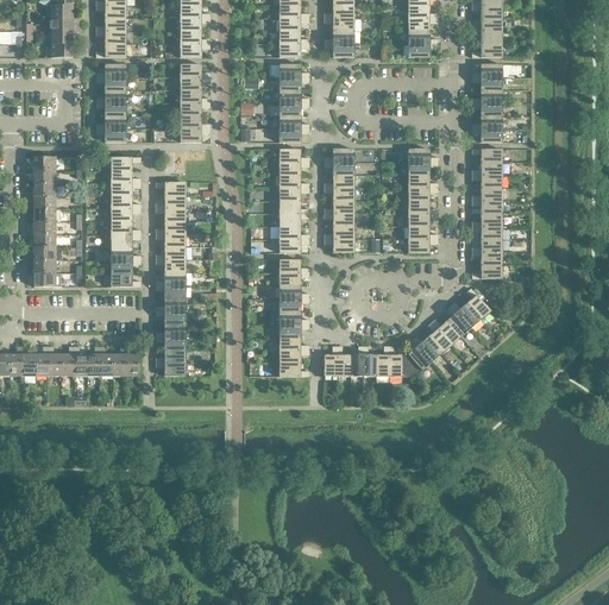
[(73,17),(71,0),(46,0),(46,5),(51,5),(51,56),(73,56),(73,30),(81,30),(81,17),(73,17)]
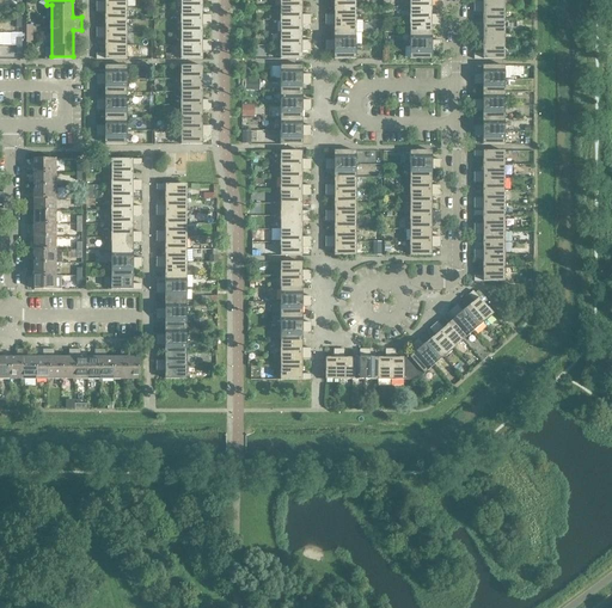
[(127,17),(127,4),(96,4),(96,10),(103,10),(103,8),(103,7),(105,7),(105,17),(127,17)]
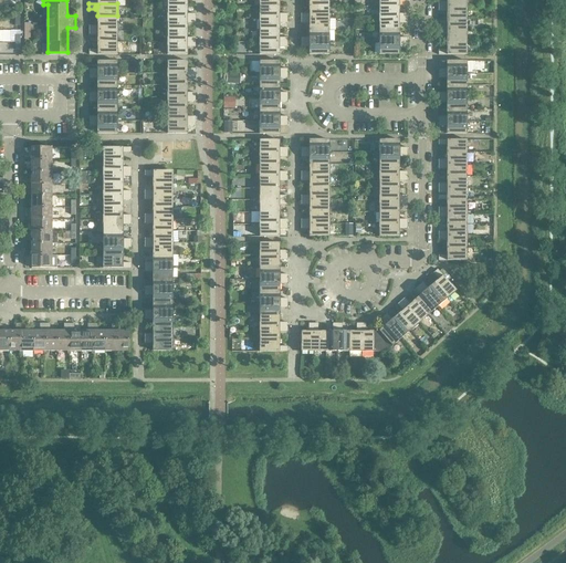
[(187,13),(187,3),(167,3),(167,16),(195,16),(195,11),(189,11),(188,13),(187,13)]
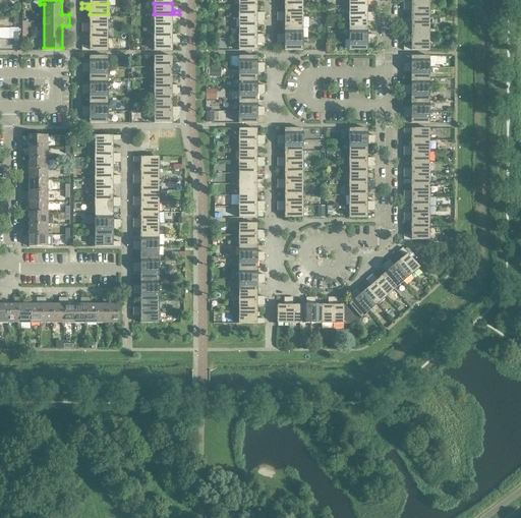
[(256,12),(256,3),(238,3),(238,14),(265,14),(265,10),(258,10),(257,12),(256,12)]
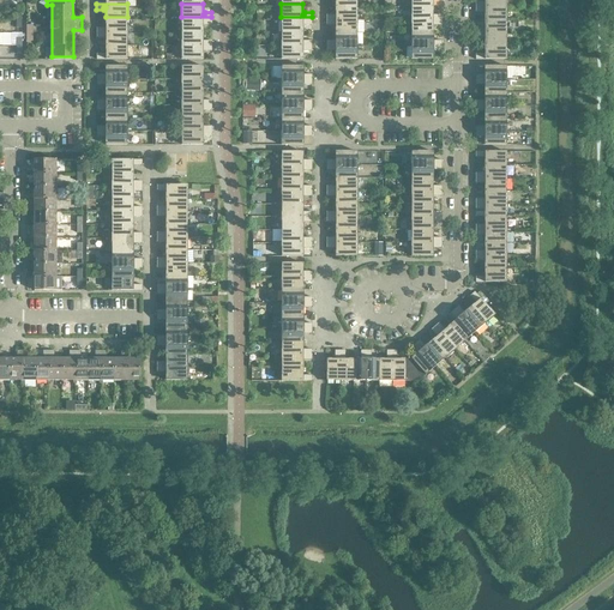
[(356,17),(356,4),(335,4),(335,14),(333,14),(332,12),(326,12),(326,17),(356,17)]
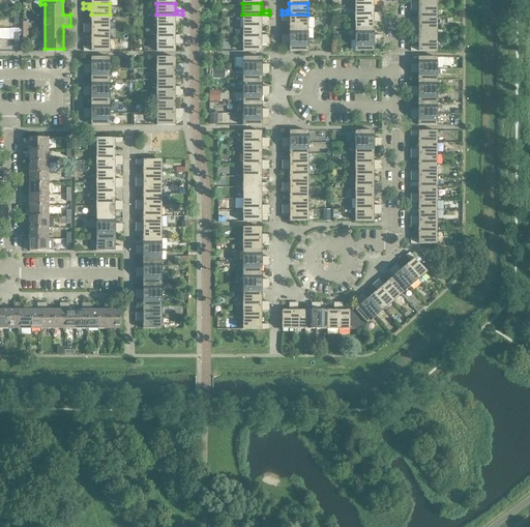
[(373,12),(373,3),(354,3),(354,15),(381,15),(381,10),(376,10),(375,12),(373,12)]
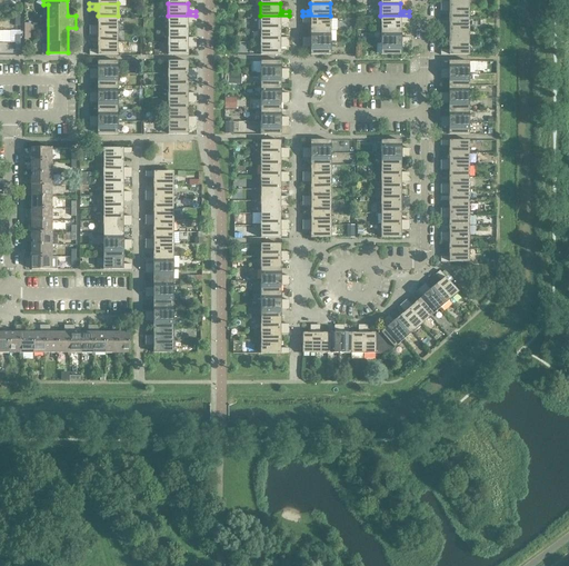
[(469,16),(469,3),(440,3),(440,8),(446,8),(447,6),(449,6),(449,16),(469,16)]
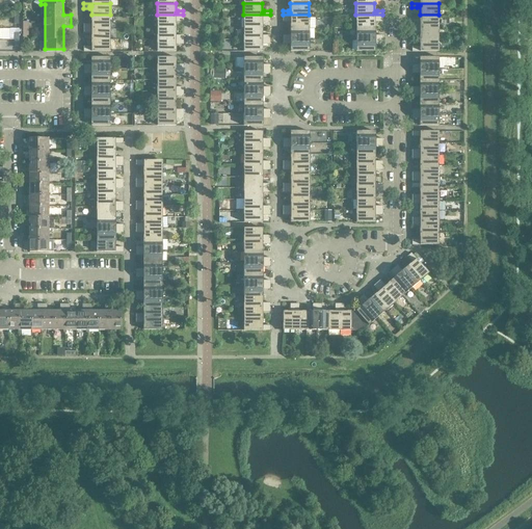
[(110,26),(110,15),(91,15),(91,24),(89,24),(88,22),(83,22),(83,26),(110,26)]
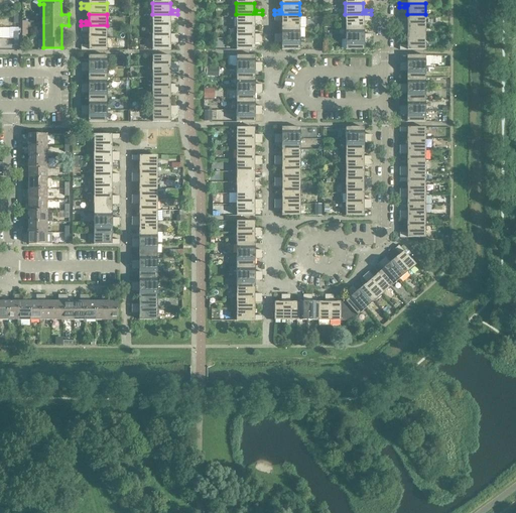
[(170,25),(170,16),(171,16),(172,18),(177,18),(177,14),(152,14),(152,25),(170,25)]
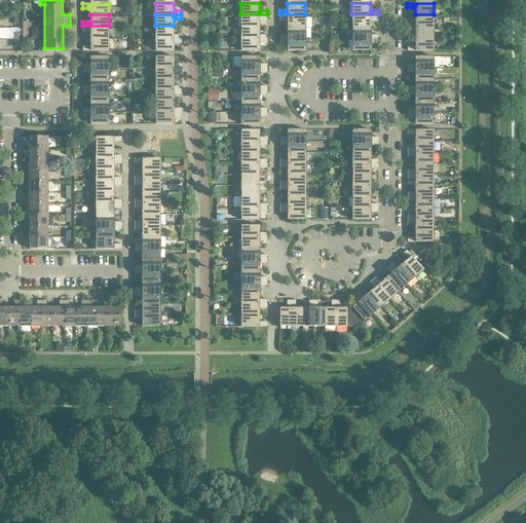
[(259,26),(259,16),(260,16),(261,19),(267,19),(267,14),(240,14),(240,26),(259,26)]
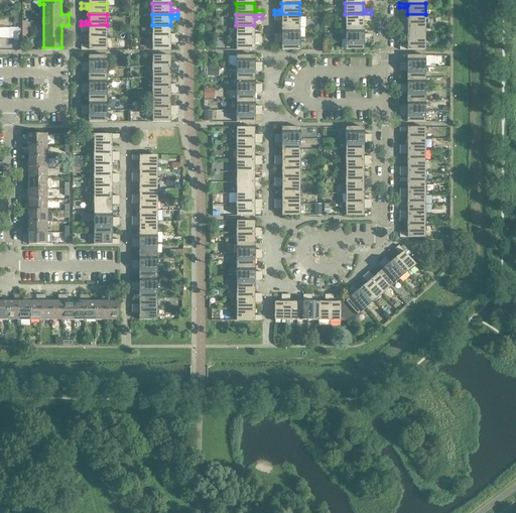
[(299,25),(299,14),(274,14),(274,18),(279,18),(280,16),(281,16),(281,25),(299,25)]
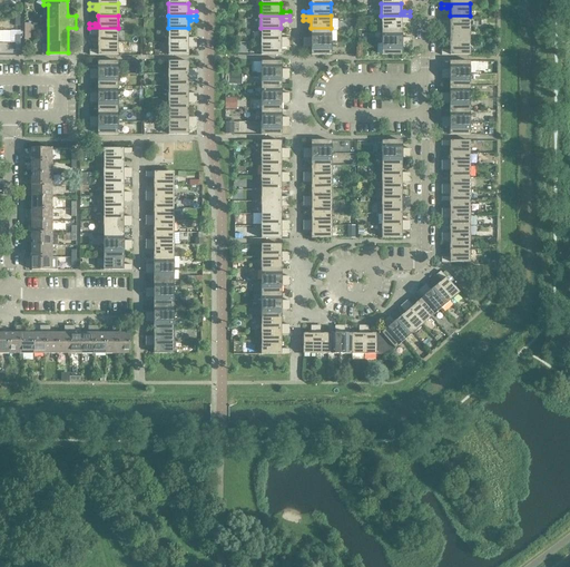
[(401,28),(401,18),(403,18),(404,20),(410,20),(410,16),(381,16),(381,28),(401,28)]
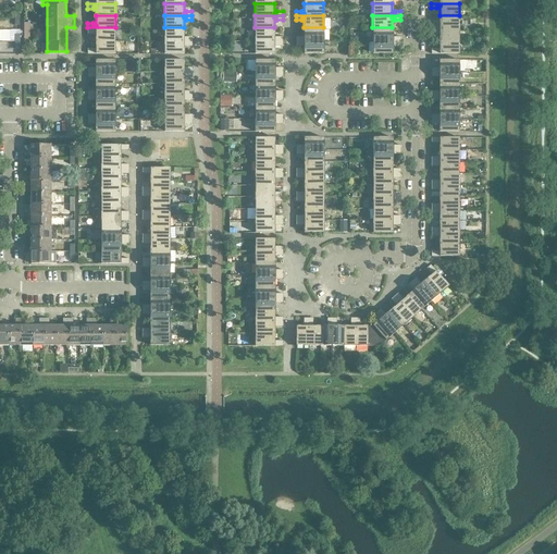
[(459,27),(459,15),(440,15),(440,25),(438,25),(436,23),(436,22),(431,23),(431,27),(459,27)]
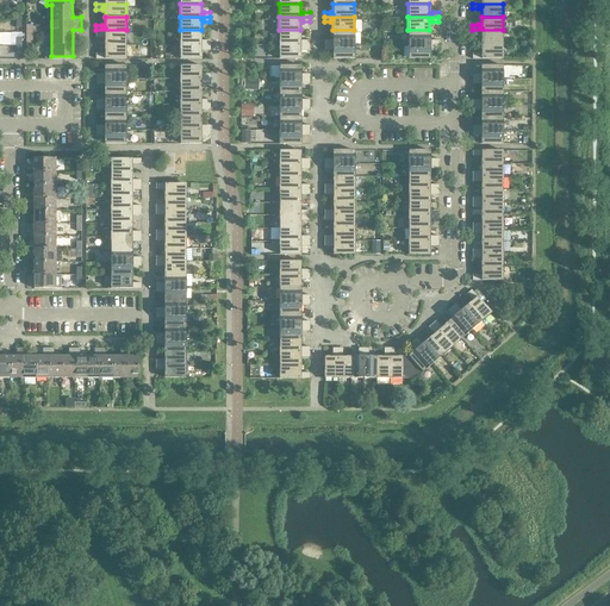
[(126,43),(126,30),(95,30),(95,35),(103,35),(104,32),(105,32),(105,43),(126,43)]
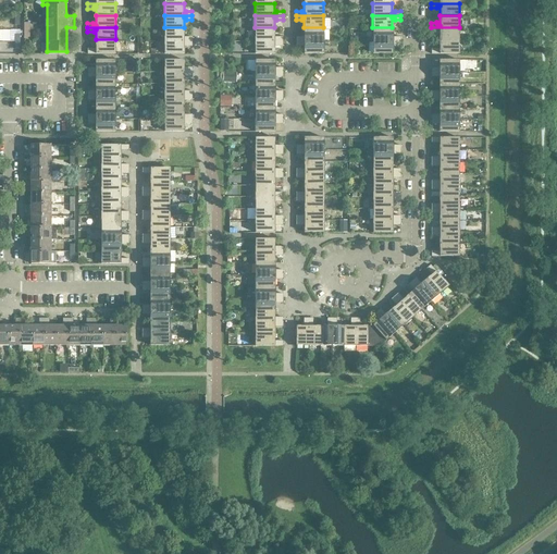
[(184,36),(184,27),(164,27),(164,39),(192,39),(192,34),(186,34),(186,35),(185,36),(184,36)]
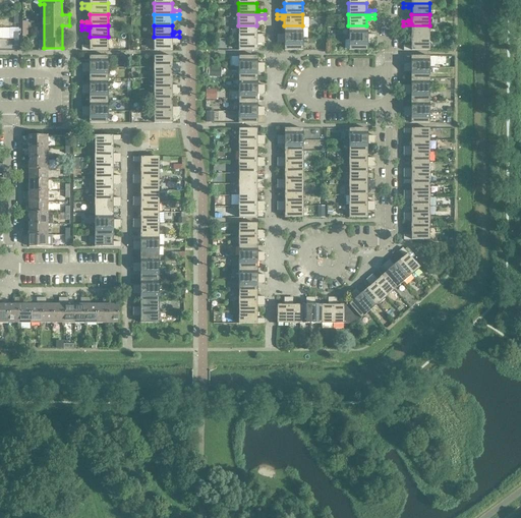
[(256,34),(256,25),(238,25),(238,37),(265,37),(265,32),(258,32),(258,33),(257,34),(256,34)]
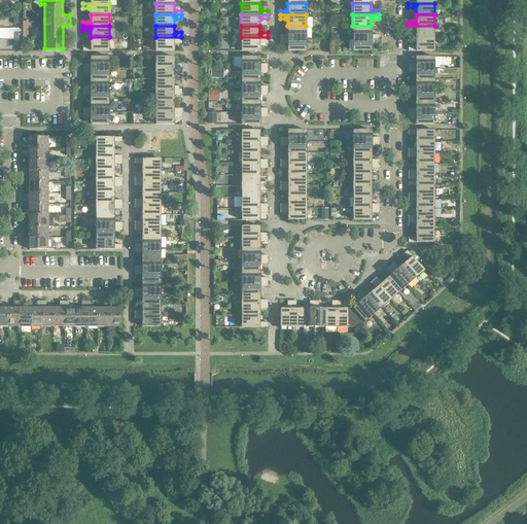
[(306,37),(306,26),(287,26),(287,34),(286,34),(285,32),(280,32),(280,37),(306,37)]
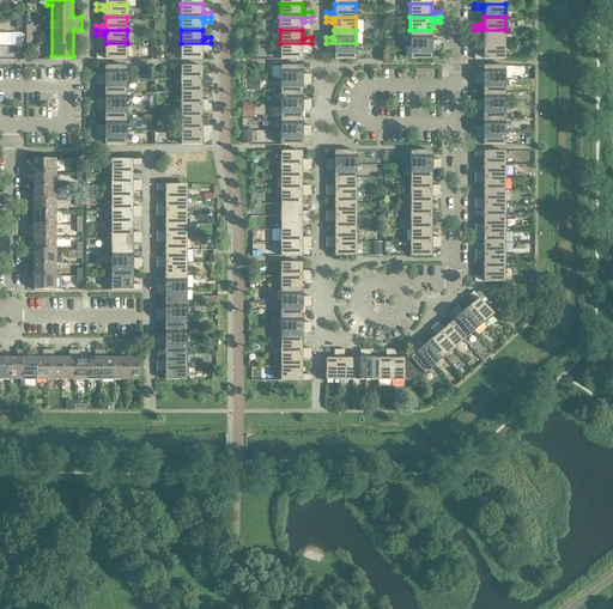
[(431,40),(431,30),(410,30),(410,43),(441,43),(441,37),(435,37),(435,38),(434,40),(431,40)]
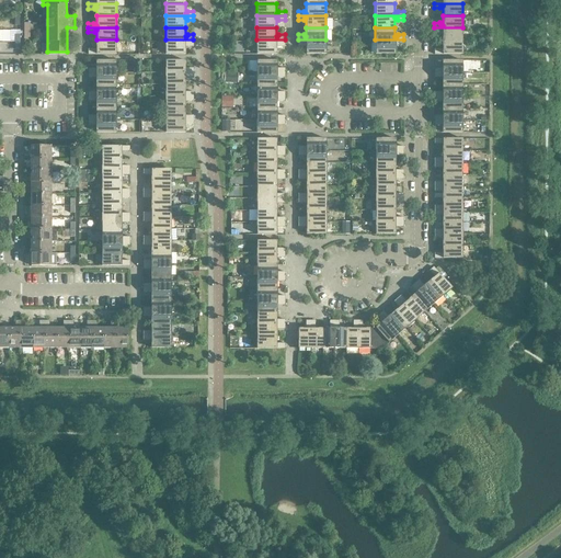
[(462,40),(462,27),(434,27),(434,32),(439,32),(442,30),(443,30),(443,40),(462,40)]
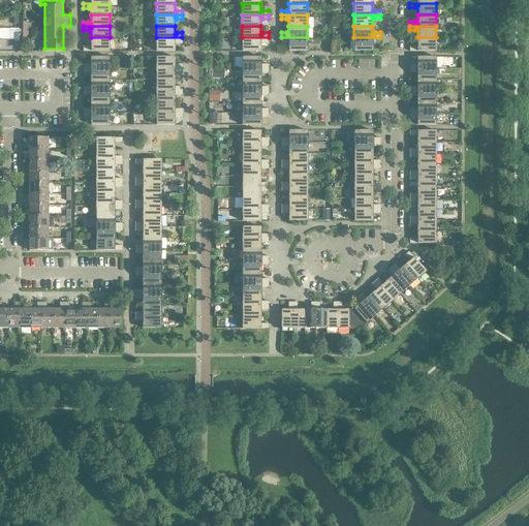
[(110,49),(110,37),(91,37),(91,45),(90,45),(89,43),(83,43),(83,49),(110,49)]
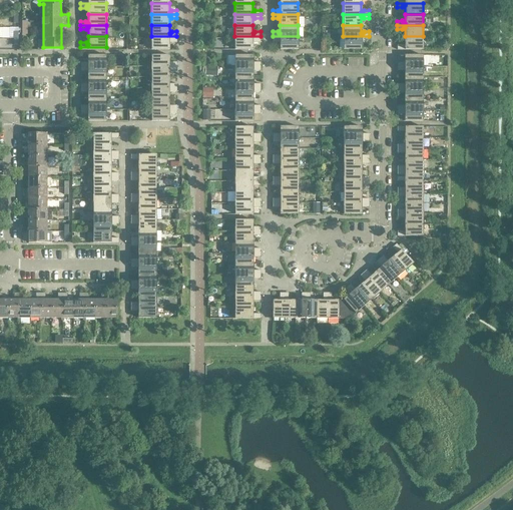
[(169,47),(169,38),(170,38),(171,40),(176,40),(176,36),(151,36),(151,47),(169,47)]
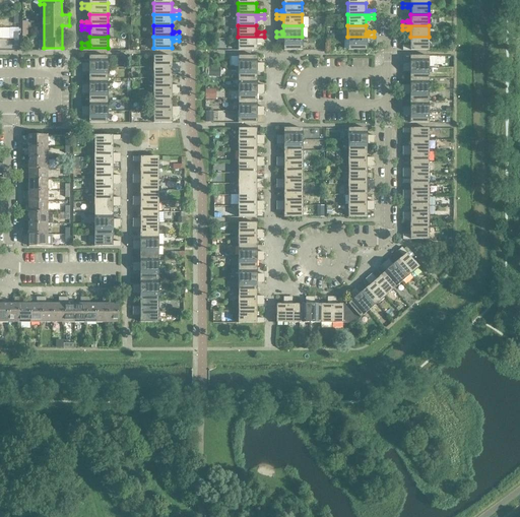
[(256,48),(256,39),(257,39),(258,41),(264,41),(264,37),(238,37),(238,48),(256,48)]
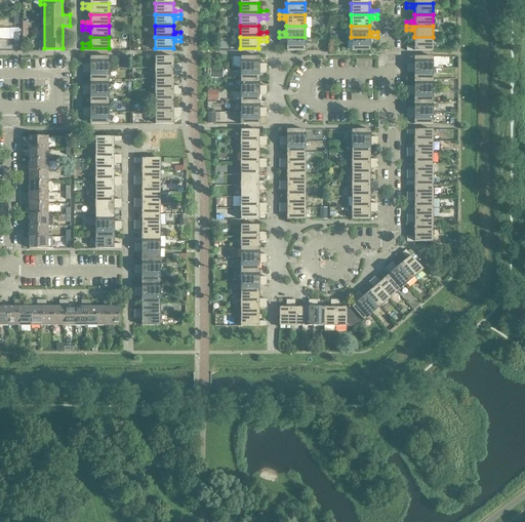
[(305,48),(305,37),(279,37),(279,41),(284,41),(285,39),(286,39),(286,48),(305,48)]
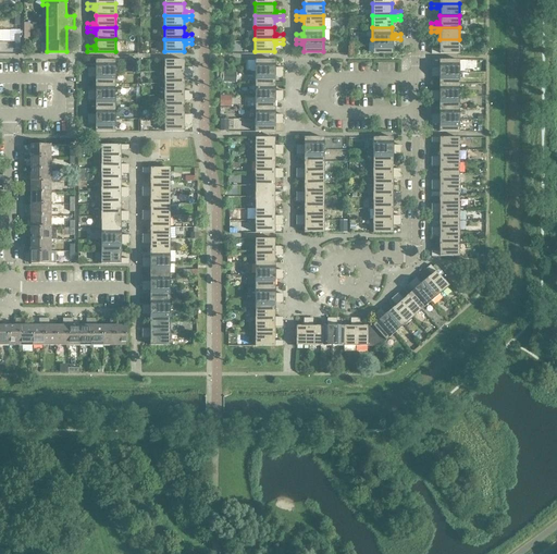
[(392,51),(392,41),(394,41),(395,44),(400,44),(400,39),(372,39),(372,51),(392,51)]
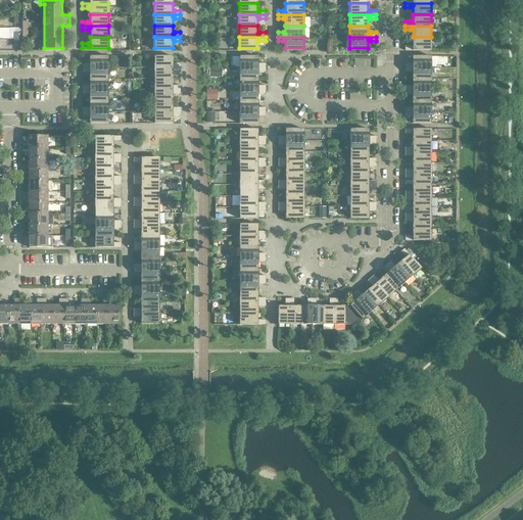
[(431,48),(431,37),(413,37),(413,45),(412,45),(410,43),(405,43),(405,48),(431,48)]
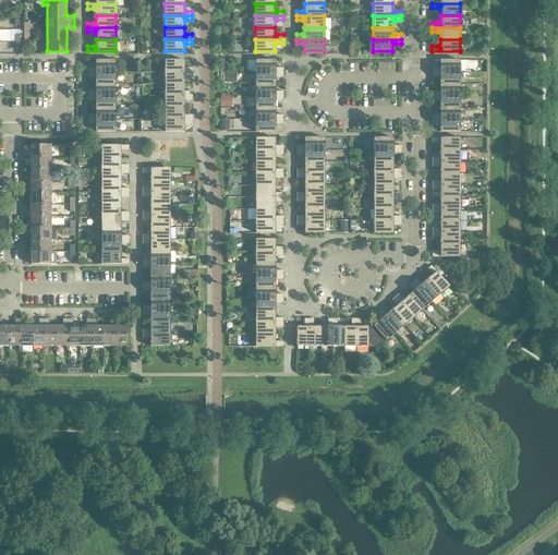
[(460,70),(460,57),(440,58),(440,67),(439,67),(437,65),(437,64),(432,64),(432,70),(460,70)]
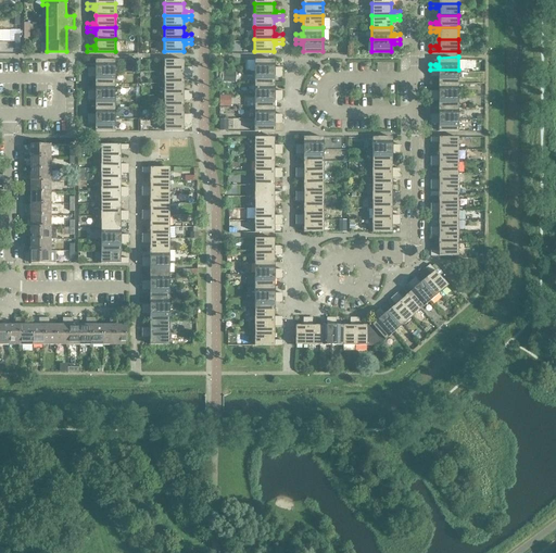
[(115,70),(115,58),(96,58),(96,67),(95,67),(92,65),(92,64),(87,64),(87,70),(115,70)]
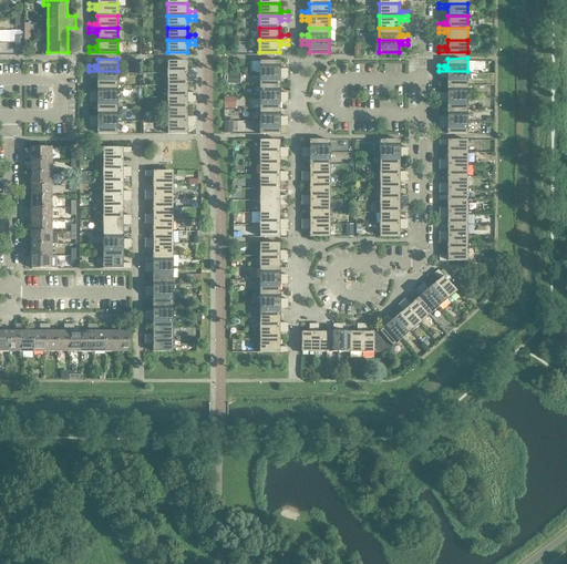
[(187,69),(187,59),(167,59),(167,71),(195,71),(195,67),(189,65),(189,67),(188,69),(187,69)]
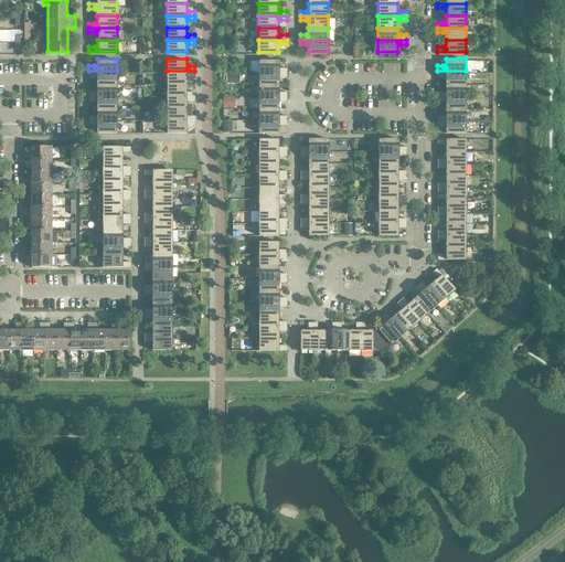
[(278,69),(278,59),(258,59),(258,71),(287,71),(287,66),(280,65),(280,66),(279,69),(278,69)]
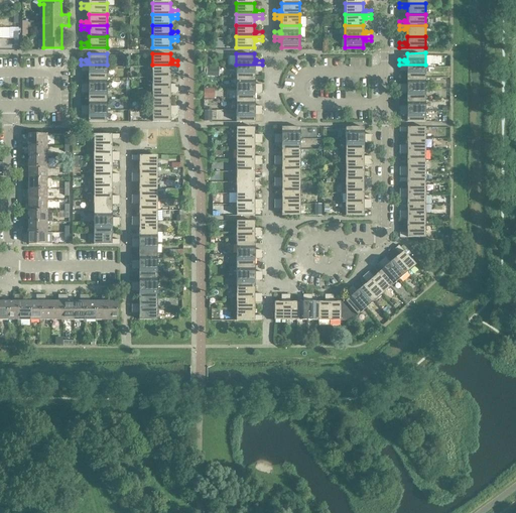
[(107,76),(107,65),(81,65),(81,69),(86,69),(88,67),(89,67),(89,76),(107,76)]
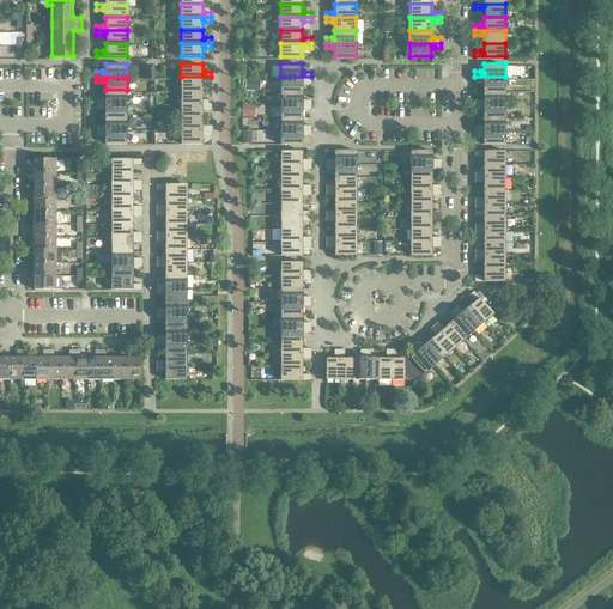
[(202,90),(202,79),(204,79),(205,81),(211,81),(211,77),(181,77),(181,90),(202,90)]
